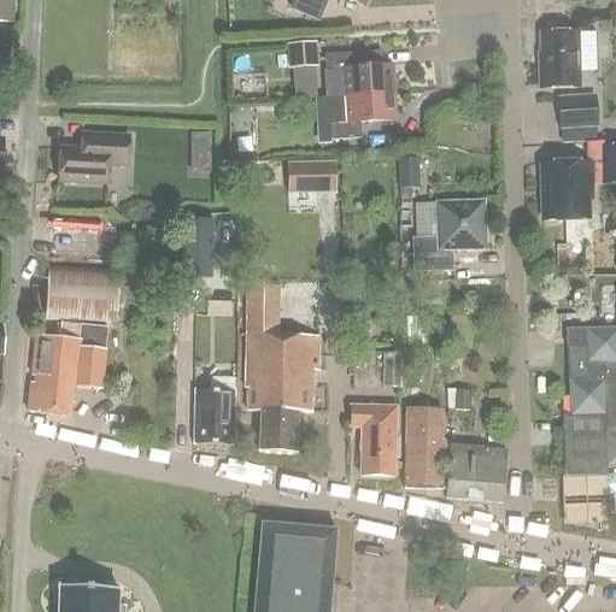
[(0,0),(0,18),(13,21),(13,0),(0,0)]
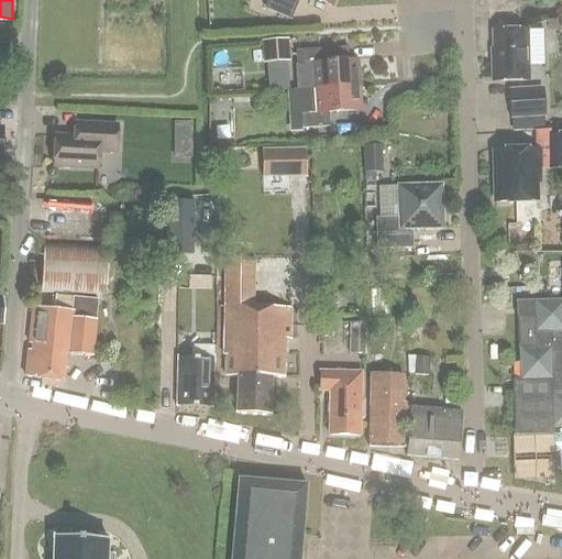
[(267,0),(266,4),(293,15),(298,0),(326,0),(333,3),(334,0),(267,0)]
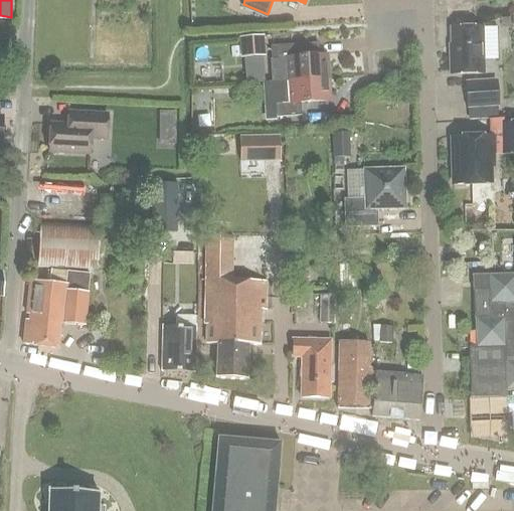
[(456,25),(452,25),(452,51),(451,51),(451,72),(485,71),(484,24),(468,25),(465,21),(457,22),(456,25)]
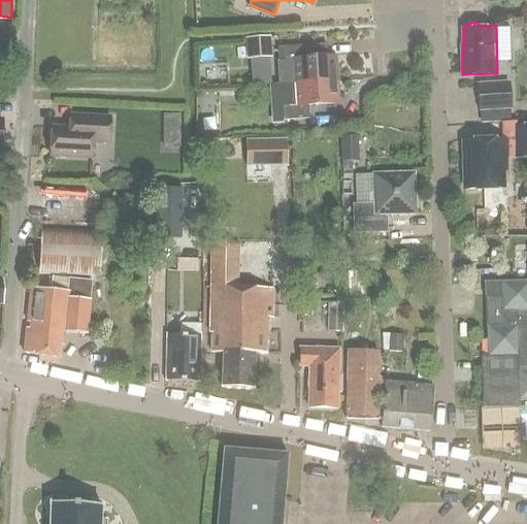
[(246,56),(269,54),(268,34),(245,36),(246,56)]
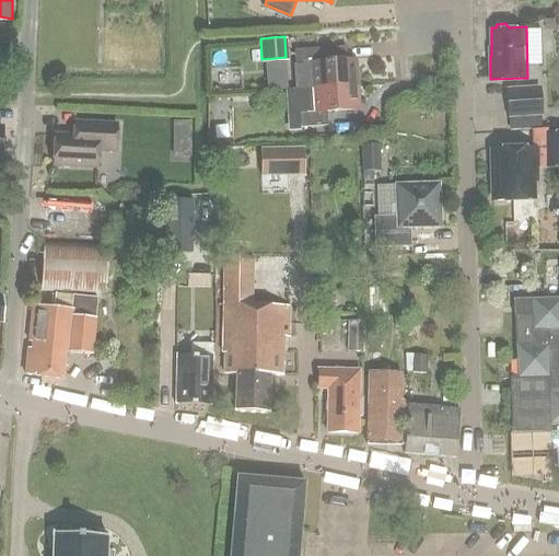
[(313,85),(358,82),(357,58),(325,59),(324,46),(295,47),(297,72),(312,71),(313,85)]
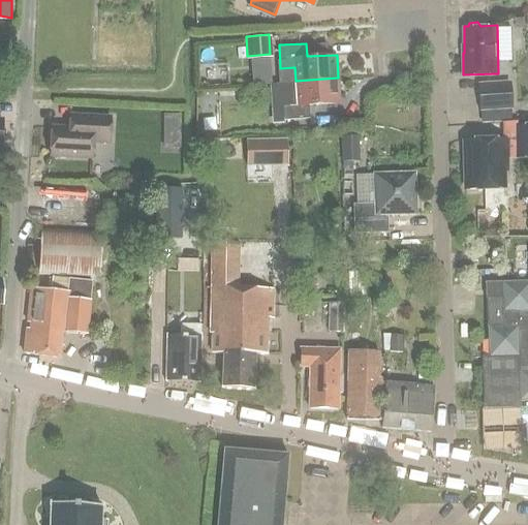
[(294,67),(280,68),(281,82),(296,81),(294,67)]
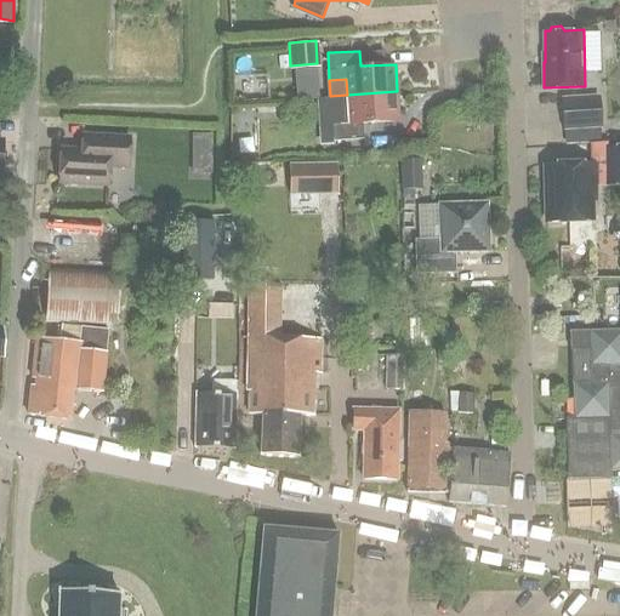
[(363,121),(399,119),(397,91),(347,95),(348,121),(331,123),(333,138),(364,137),(363,121)]
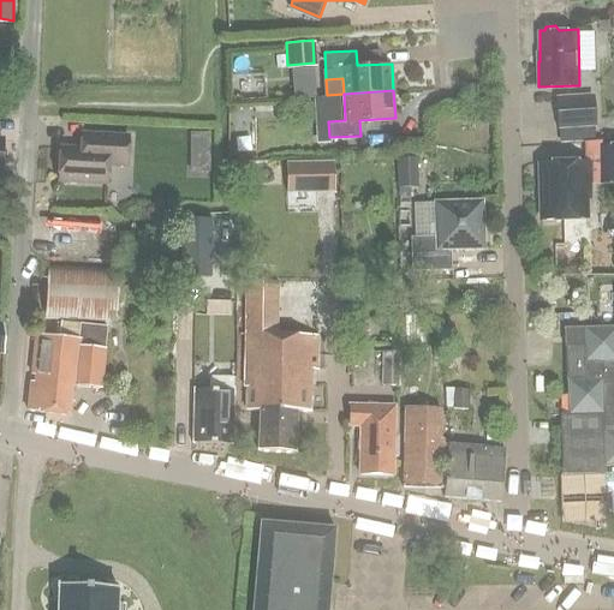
[(327,95),(317,95),(321,138),(329,137),(328,121),(345,120),(344,94),(327,95)]
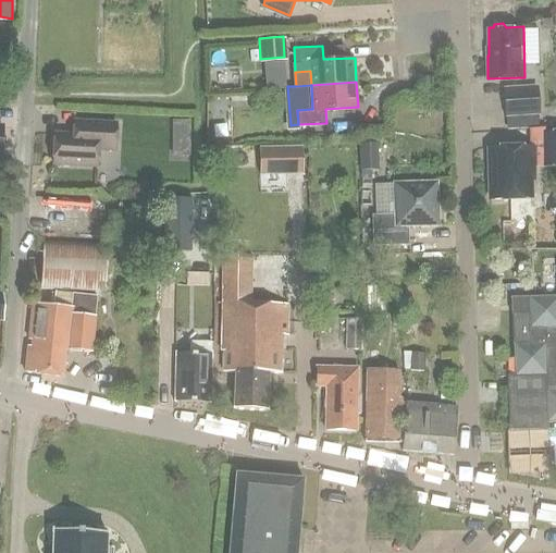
[(507,112),(540,110),(538,86),(505,88),(507,112)]
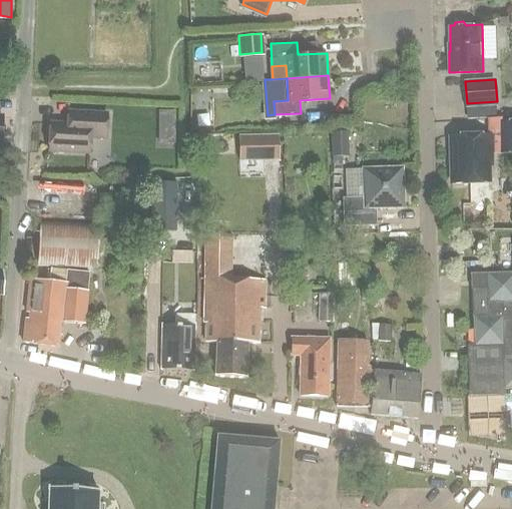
[(158,108),(158,124),(176,124),(176,108),(158,108)]
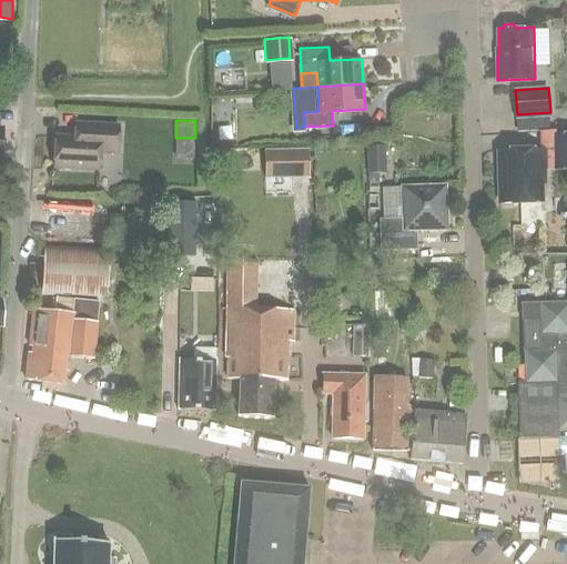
[(119,124),(77,122),(76,136),(57,134),(54,165),(100,168),(100,150),(118,151),(119,124)]
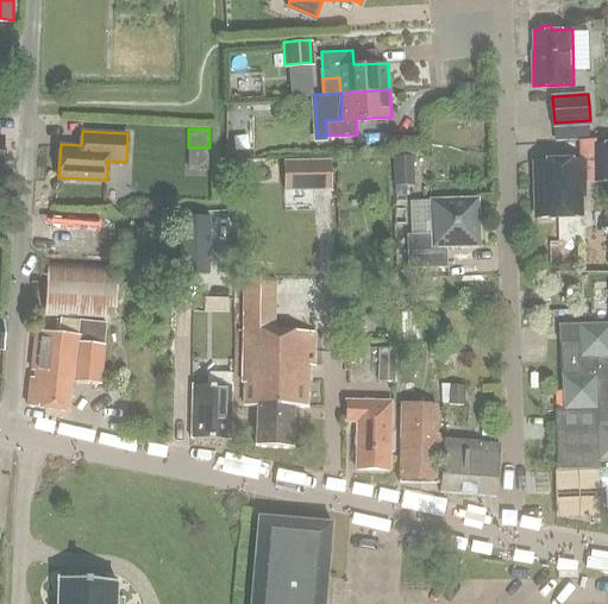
[(594,178),(607,177),(607,138),(593,139),(594,178)]
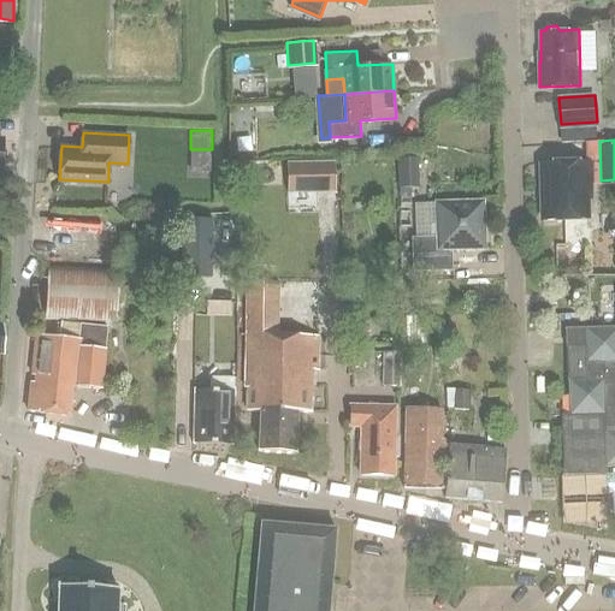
[(335,158),(288,160),(289,190),(336,189),(335,158)]
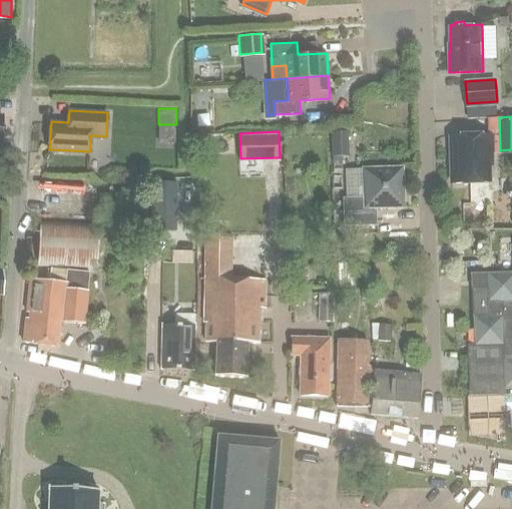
[(333,155),(349,155),(349,133),(333,133),(333,155)]
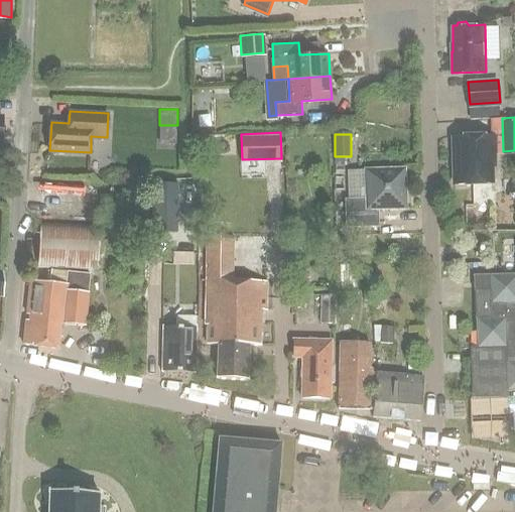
[(494,134),(454,135),(455,182),(491,181),(491,164),(494,164),(494,134)]
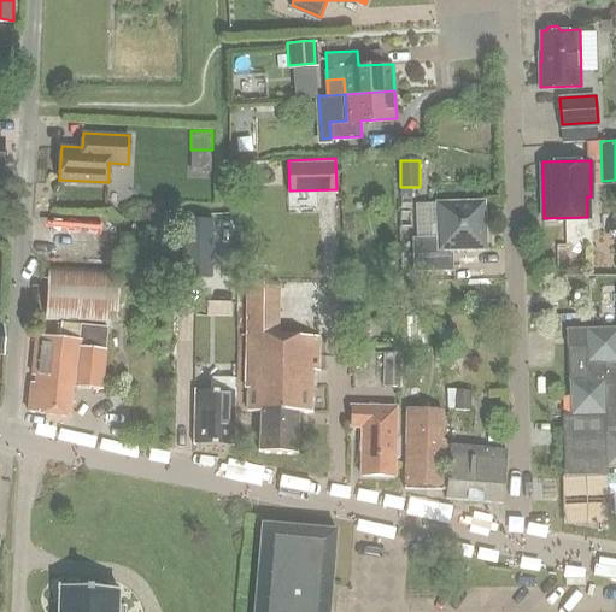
[(412,235),(414,270),(453,269),(453,248),(486,247),(485,199),(436,200),(438,234),(412,235)]
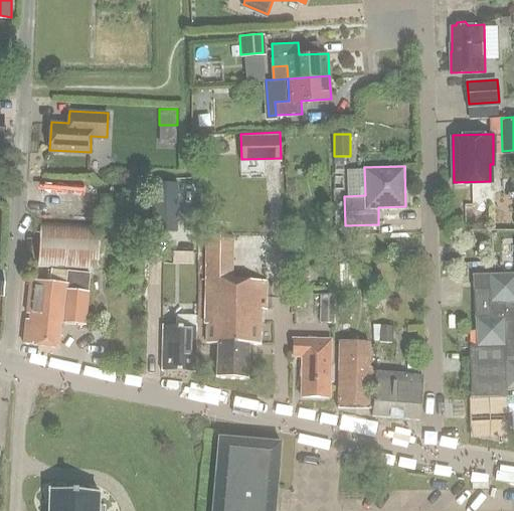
[(158,181),(157,228),(178,228),(178,181),(158,181)]
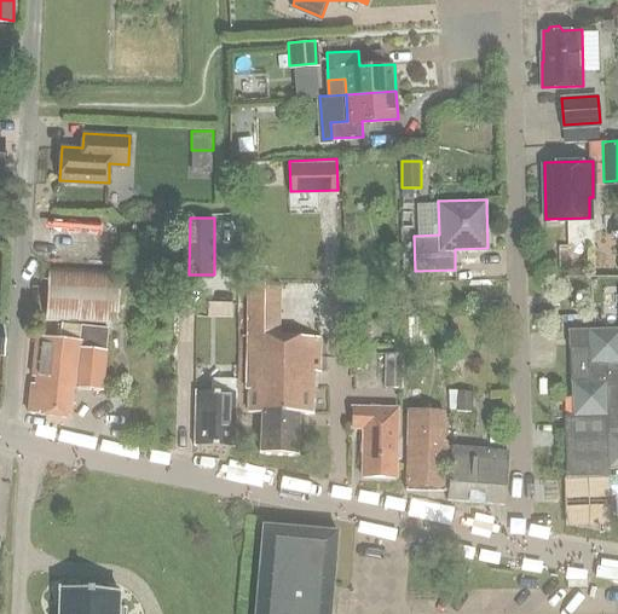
[(607,237),(617,237),(617,222),(607,224),(607,237)]
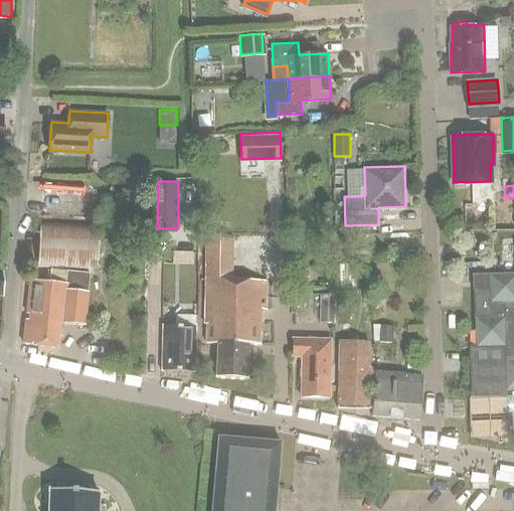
[(99,268),(100,251),(102,222),(41,219),(38,265),(99,268)]
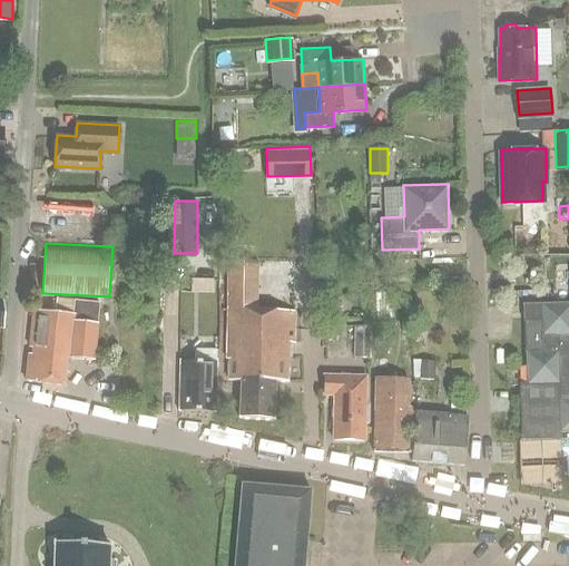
[(294,342),(295,310),(260,309),(262,260),(224,259),(223,308),(227,308),(226,357),(228,357),(228,378),(241,379),(238,416),(273,418),(274,379),(287,380),(288,342),(294,342)]
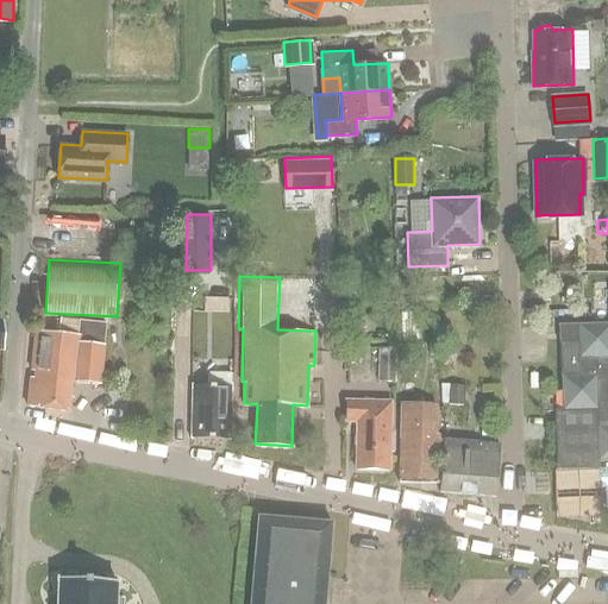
[(402,310),(402,345),(417,344),(415,310),(402,310)]
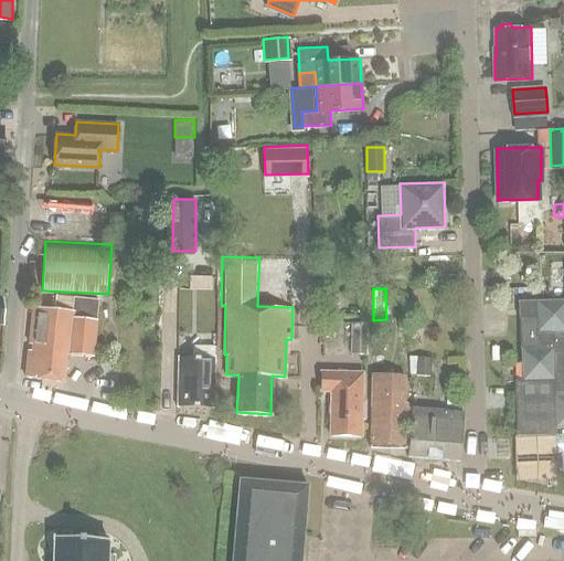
[(57,294),(55,307),(33,305),(30,342),(36,343),(36,349),(28,349),(25,376),(63,380),(66,353),(93,356),(98,298),(57,294)]
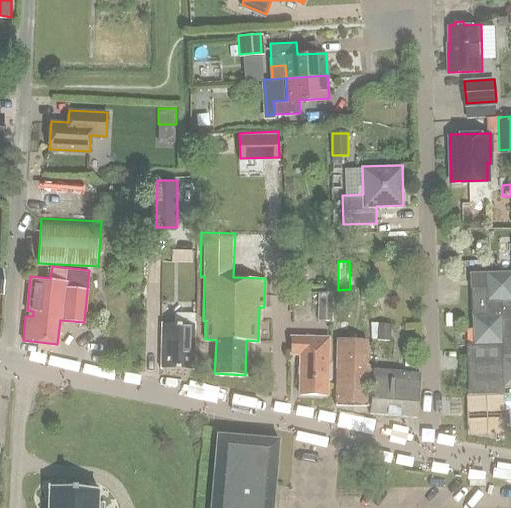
[(470,286),(471,286),(472,314),(472,343),(466,343),(467,393),(503,392),(503,386),(510,385),(510,269),(469,271),(470,286)]
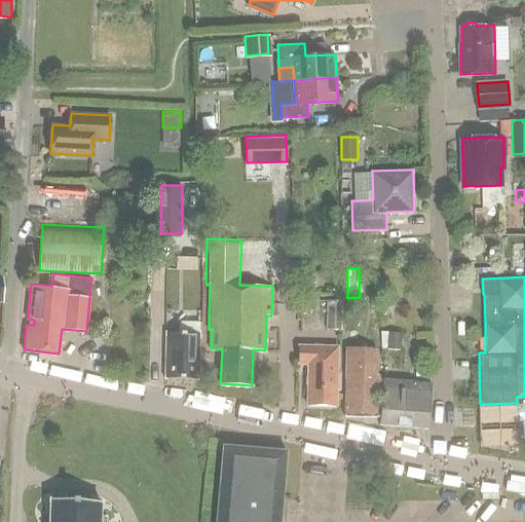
[(326,327),(341,328),(343,299),(321,298),(320,318),(327,318),(326,327)]
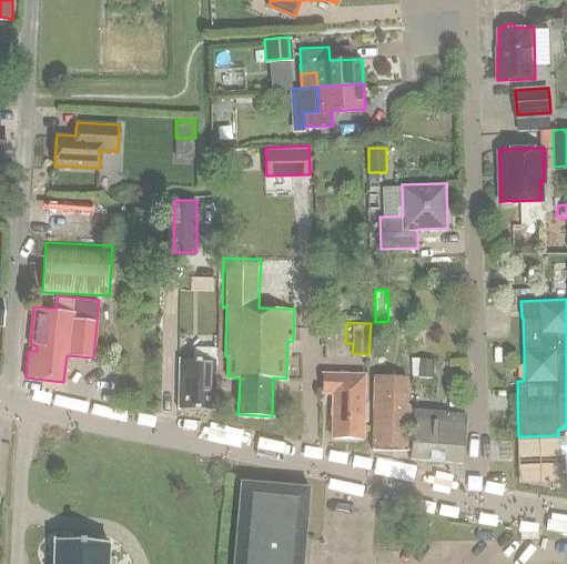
[(193,345),(193,358),(179,358),(178,408),(215,408),(216,345),(193,345)]
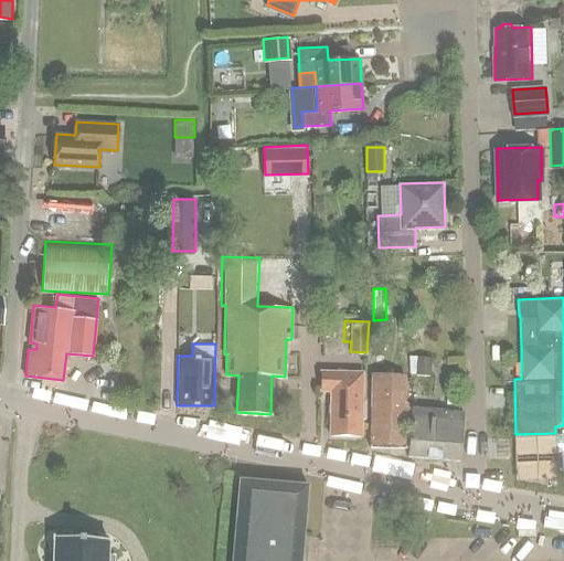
[(432,357),(416,356),(415,374),(431,374),(432,357)]
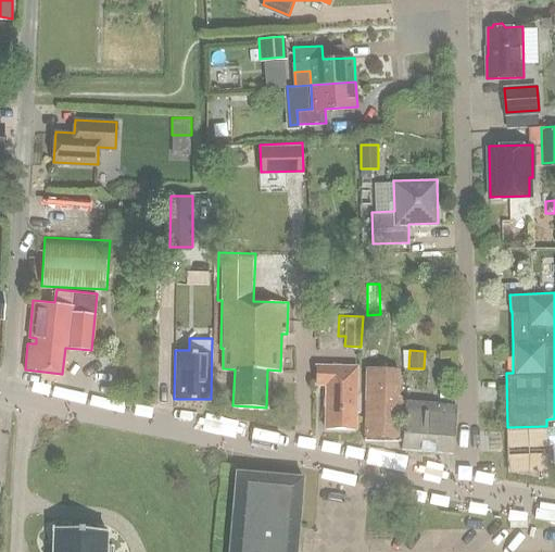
[(360,411),(361,392),(356,392),(356,365),(316,364),(315,383),(326,384),(325,426),(355,427),(355,411),(360,411)]
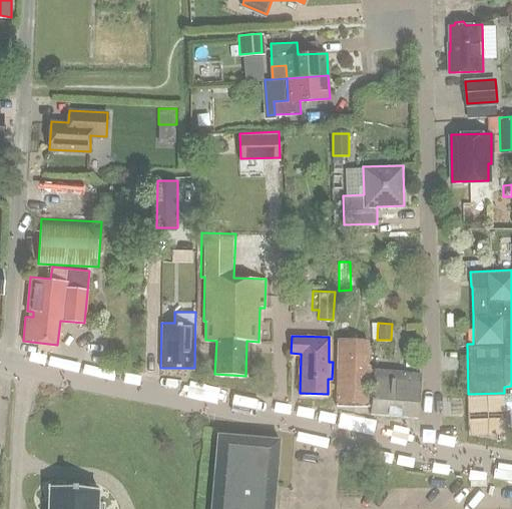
[(338,338),(336,405),(368,405),(369,387),(372,387),(374,369),(369,369),(369,363),(367,363),(367,338),(338,338)]
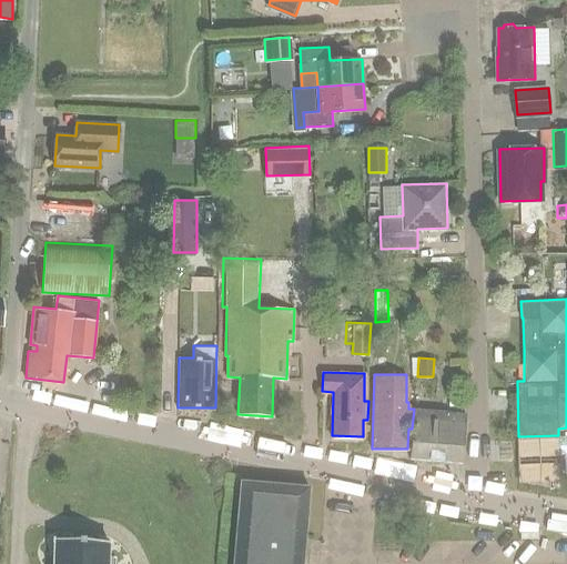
[(414,408),(414,409),(412,429),(409,457),(462,462),(466,412),(446,411),(446,410),(414,408)]
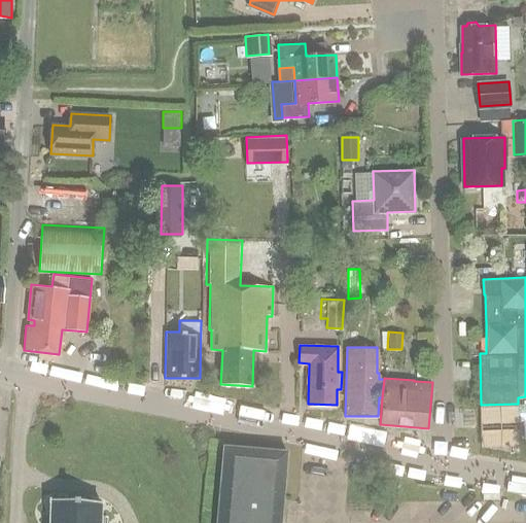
[(281,522),(287,450),(223,445),(216,522),(281,522)]
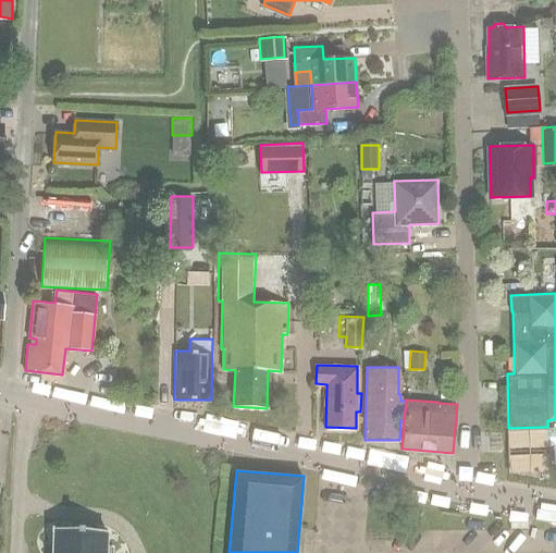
[(106,552),(107,531),(53,529),(52,552),(106,552)]
